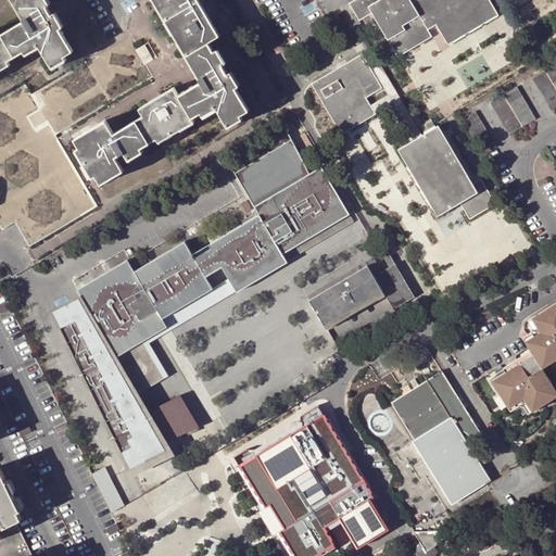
[(0,70),(10,64),(8,61),(24,51),(26,54),(40,47),(53,67),(66,60),(64,57),(73,50),(60,28),(63,26),(55,13),(52,15),(47,5),(50,3),(48,0),(12,0),(25,20),(0,34),(0,70)]
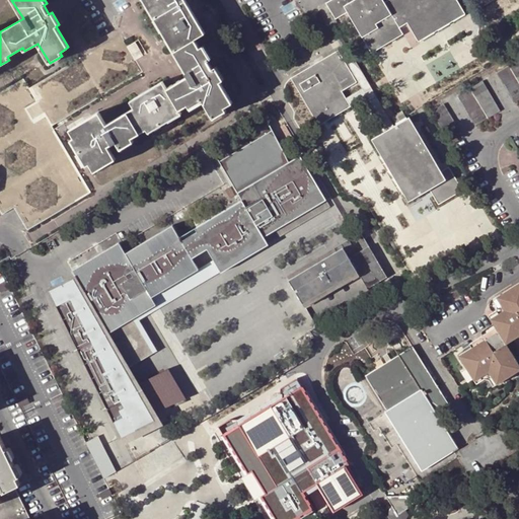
[(99,112),(70,129),(75,138),(72,140),(87,165),(90,163),(94,171),(116,158),(108,147),(118,142),(122,148),(134,141),(132,138),(148,129),(149,132),(181,113),(180,109),(189,104),(191,107),(203,100),(214,118),(227,109),(225,106),(233,102),(220,81),(223,79),(216,67),(213,69),(208,60),(211,58),(204,46),(201,48),(196,39),(206,32),(186,0),(143,0),(189,76),(167,88),(163,81),(131,101),(134,107),(106,124),(99,112)]
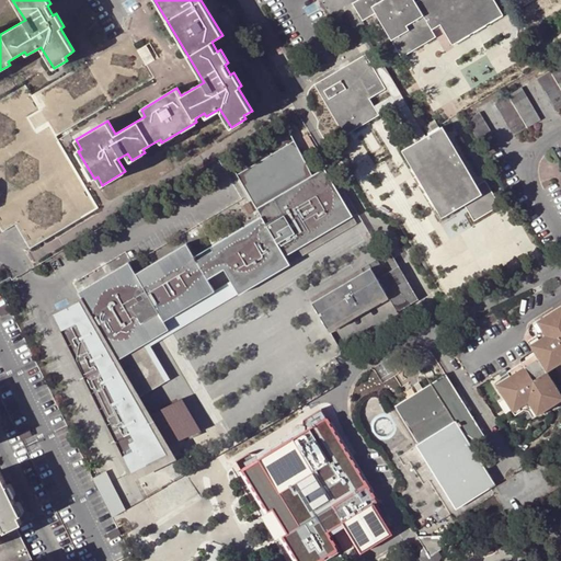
[(357,0),(353,2),(363,20),(376,12),(395,44),(399,52),(402,57),(436,36),(432,30),(441,24),(453,45),(503,15),(493,0),(420,0),(415,3),(413,0),(357,0)]
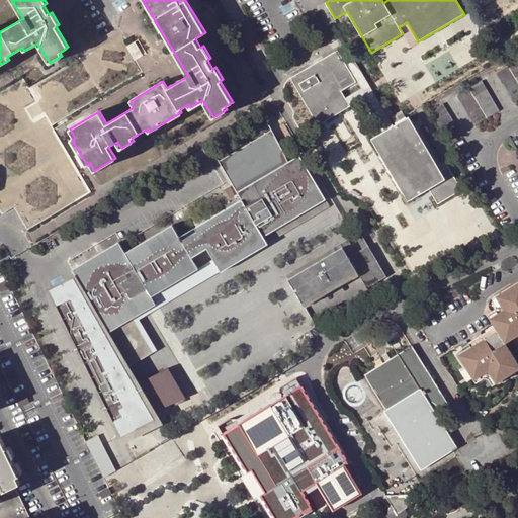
[(291,78),(319,124),(350,106),(345,97),(341,90),(356,81),(338,51),(291,78)]
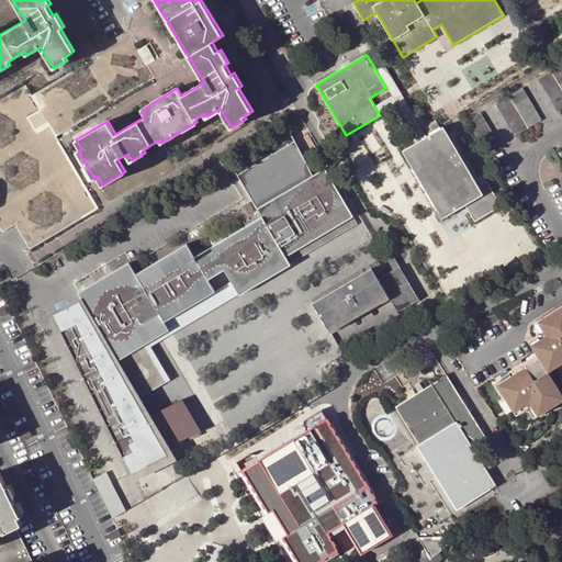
[(561,65),(538,79),(557,111),(561,108),(561,65)]
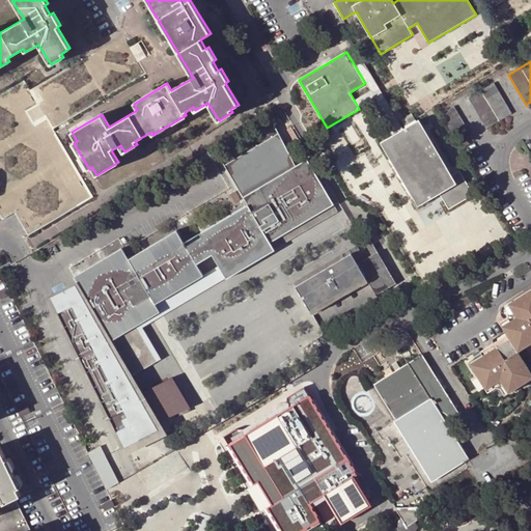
[(469,98),(486,129),(512,113),(495,83),(469,98)]
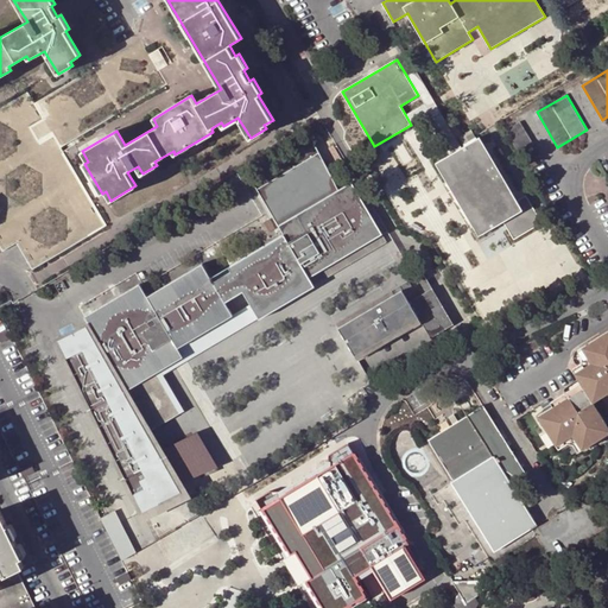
[(506,131),(526,165),(542,157),(521,122),(506,131)]
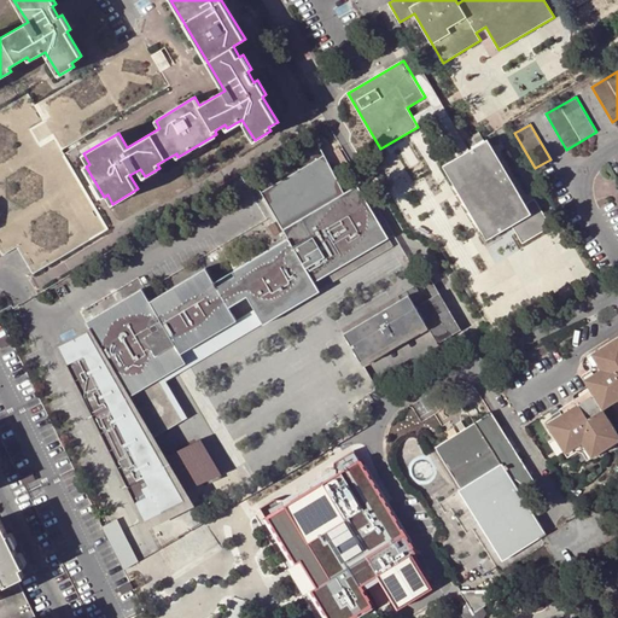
[(444,165),(488,239),(512,226),(523,244),(551,227),(535,199),(526,205),(488,140),(461,156),(444,165)]
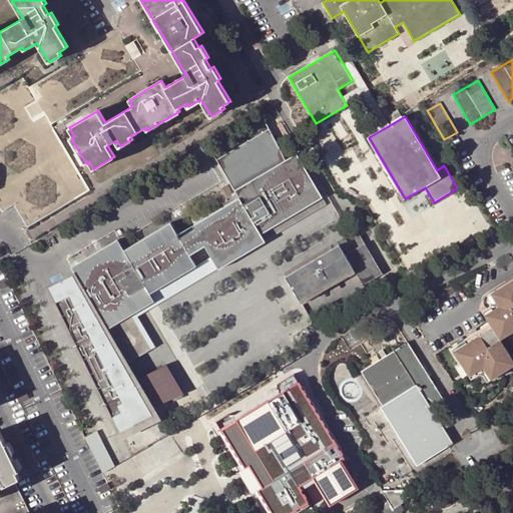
[(323,197),(298,153),(287,160),(265,122),(213,152),(239,198),(193,225),(195,228),(180,237),(171,222),(125,249),(119,240),(72,267),(78,278),(81,283),(69,290),(66,285),(64,281),(50,289),(122,434),(136,427),(129,412),(140,407),(143,414),(184,394),(169,363),(131,382),(121,366),(153,347),(133,314),(155,301),(151,294),(197,266),(190,254),(205,245),(219,269),(266,241),(262,233),(323,197)]
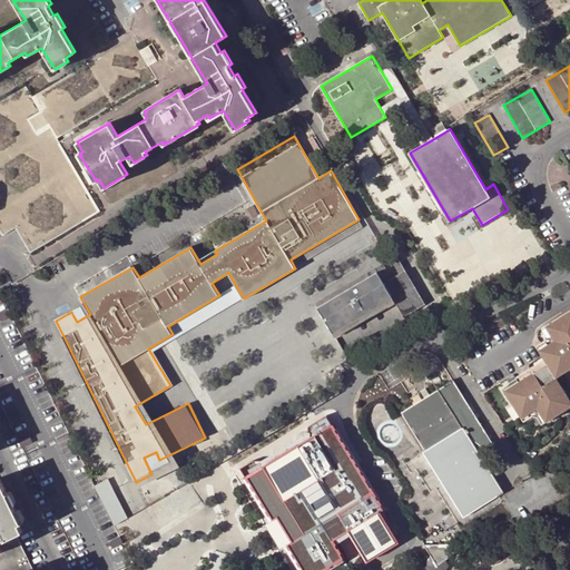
[(359,219),(291,259),(295,268),(363,228),(359,219)]
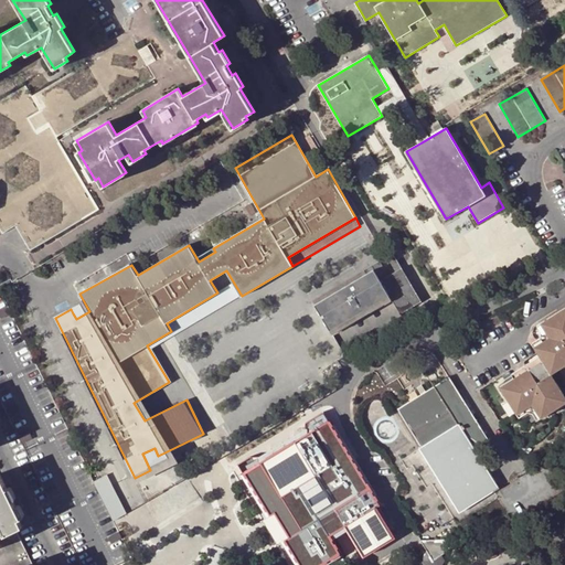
[(371,272),(319,302),(334,328),(390,295),(392,299),(401,313),(408,310),(422,301),(393,254),(385,258),(369,268),(371,272)]
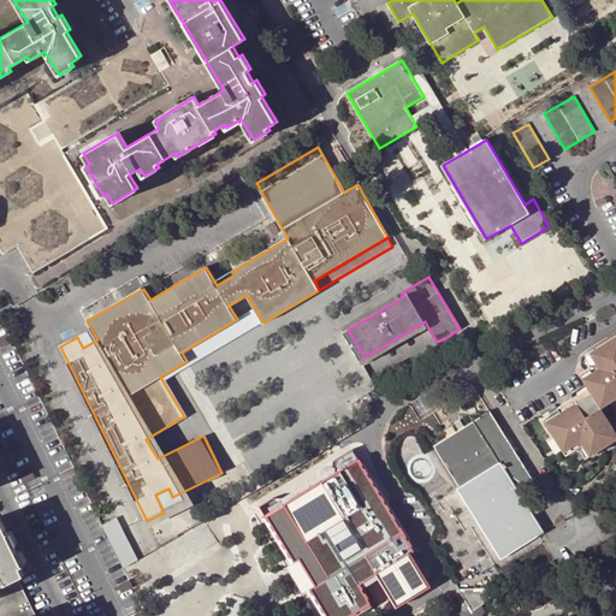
[(123,592),(119,586),(130,580),(123,568),(101,523),(0,318),(0,433),(88,615),(128,615),(138,611),(143,609),(132,587),(123,592)]
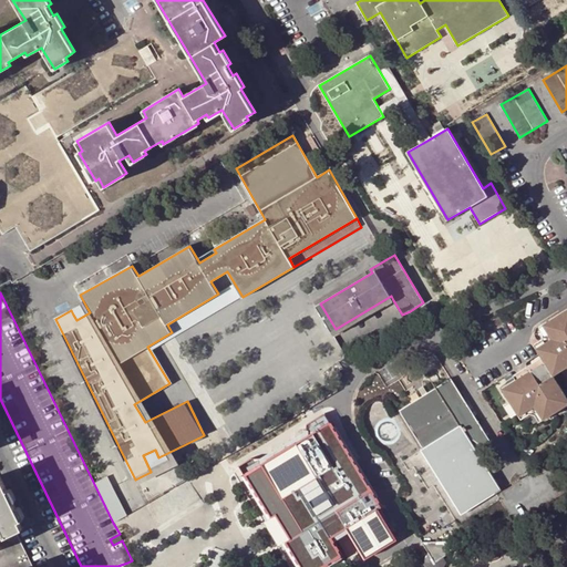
[(338,333),(393,300),(391,296),(336,329),(338,333)]
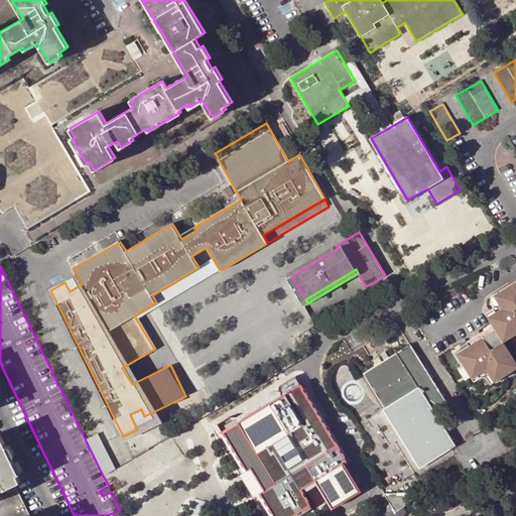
[(70,291),(82,284),(79,279),(67,286),(70,291)]
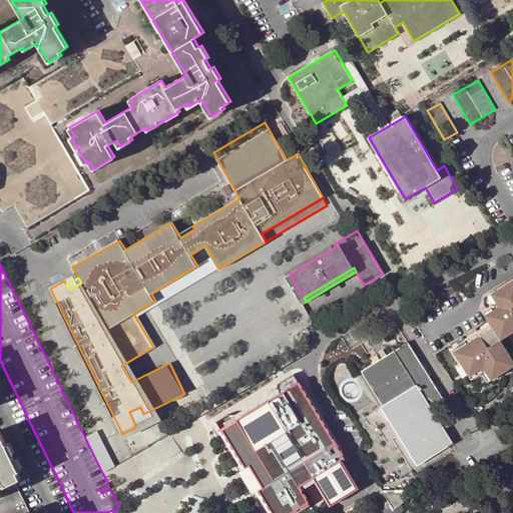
[(512,281),(492,295),(493,297),(512,284),(512,281)]
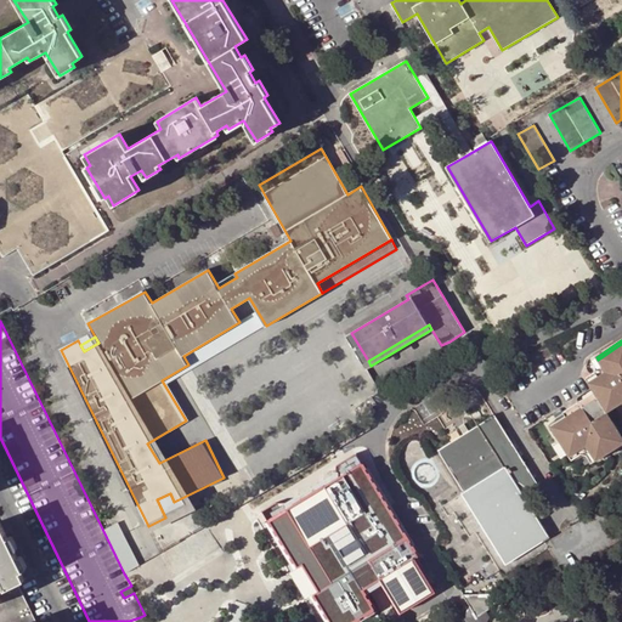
[(589,383),(595,393),(598,397),(582,407),(566,417),(564,419),(550,427),(570,457),(586,446),(595,462),(621,444),(621,436),(606,412),(621,402),(621,401),(621,344),(598,360),(606,373),(597,378),(589,383)]
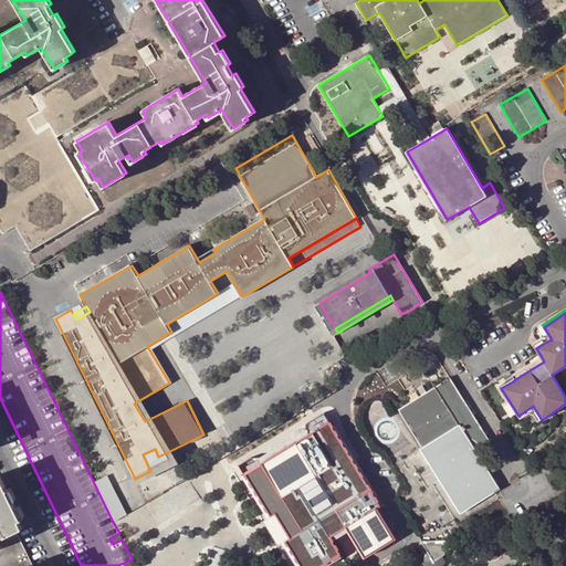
[(530,370),(544,362),(542,357),(540,359),(527,367),(530,370)]
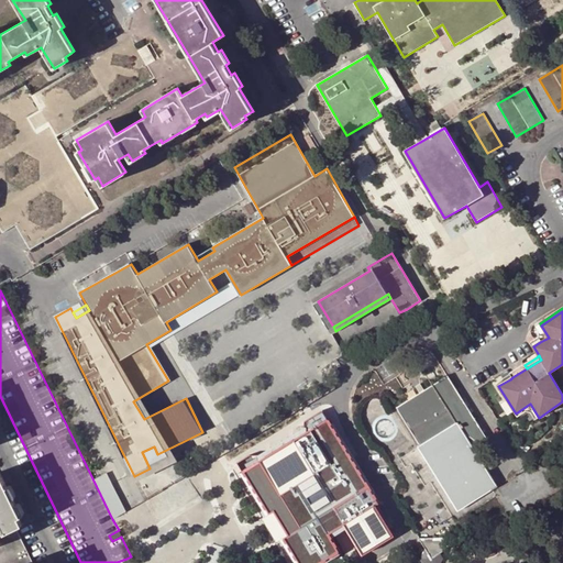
[(510,374),(512,377),(527,368),(525,365),(510,374)]
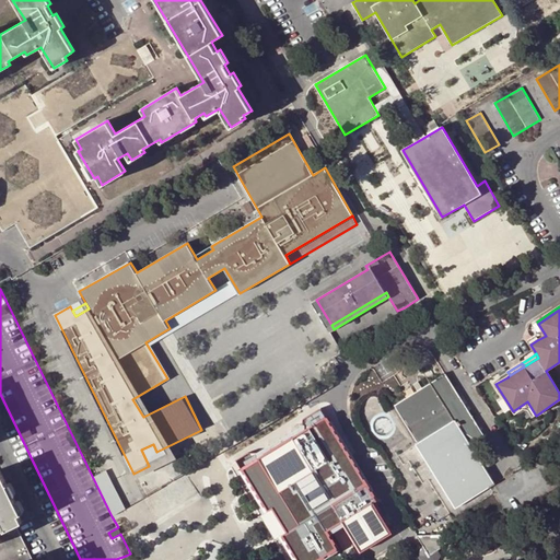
[(419,443),(417,444),(457,508),(489,488),(496,485),(471,446),(486,438),(446,374),(395,406),(419,443)]
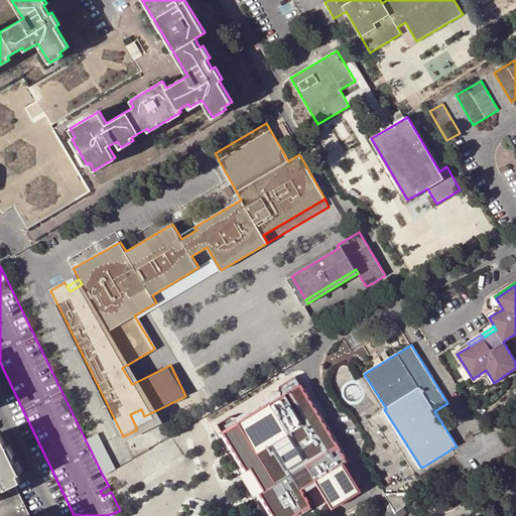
[(224,432),(248,472),(252,469),(265,491),(261,494),(274,515),(293,515),(310,506),(300,491),(315,481),(333,508),(360,492),(344,465),(347,462),(299,385),(284,395),(280,394),(280,397),(275,397),(275,401),(270,401),(270,404),(265,404),(265,407),(260,407),(260,410),(255,410),(255,413),(250,413),(249,417),(245,417),(244,420),(239,420),(239,423),(224,432)]
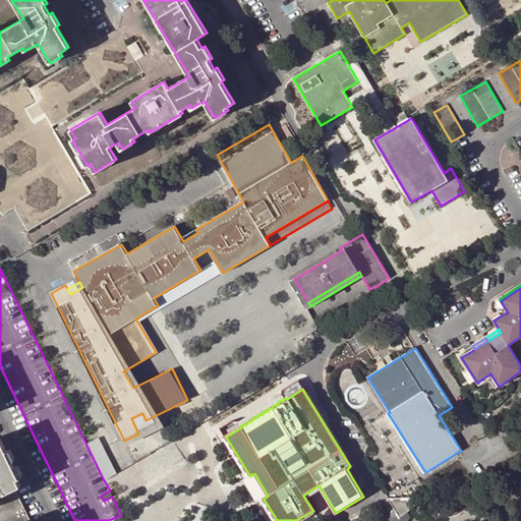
[(0,493),(3,491),(4,494),(15,488),(21,485),(18,479),(20,478),(0,437),(0,503),(1,503),(0,500),(0,493)]
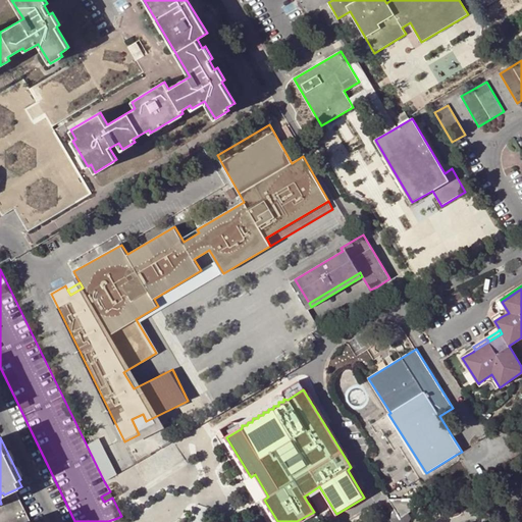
[(117,474),(99,437),(86,444),(104,481),(117,474)]
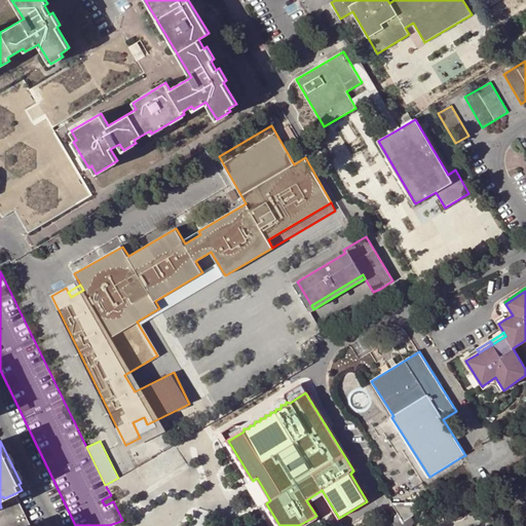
[(111,495),(113,501),(123,496),(120,491),(111,495)]
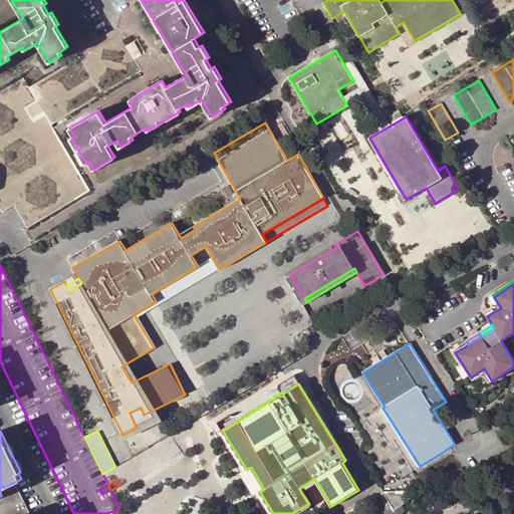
[(30,513),(15,482),(4,487),(3,485),(0,486),(0,493),(1,496),(0,496),(0,513),(30,513)]
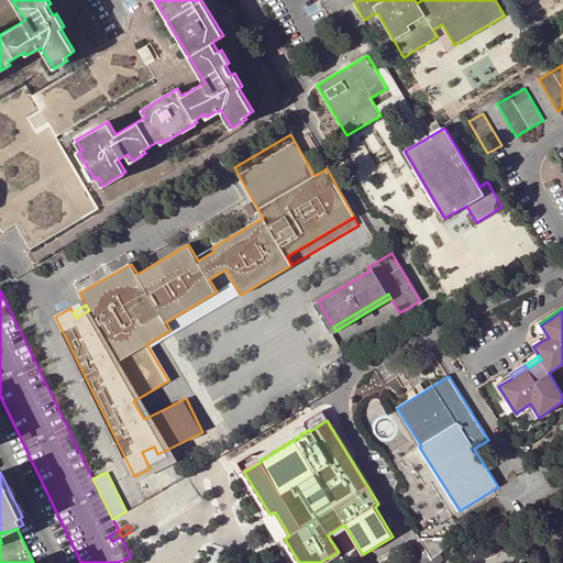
[(109,536),(112,541),(121,537),(119,530),(109,536)]
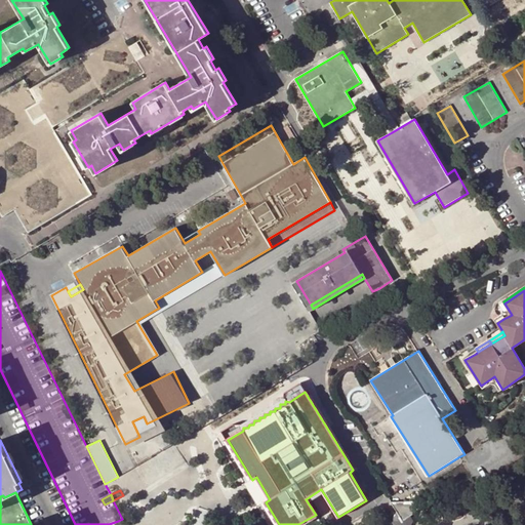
[(413,515),(409,509),(396,510),(398,514),(394,523),(395,524),(409,524),(411,522),(409,518),(413,515)]
